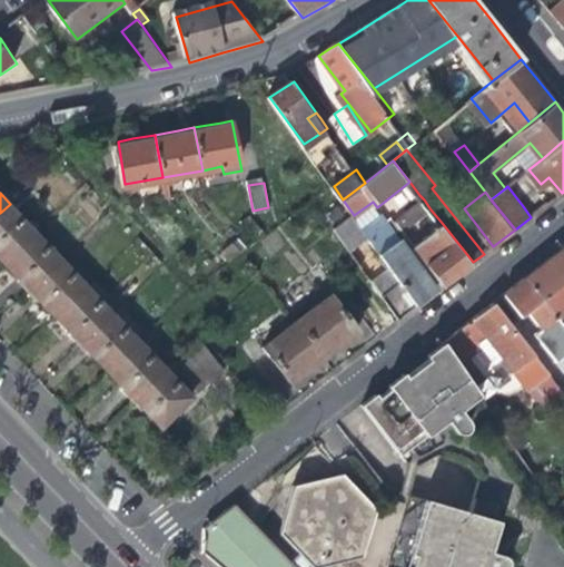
[(537,194),(523,206),(531,217),(546,205),(537,194)]
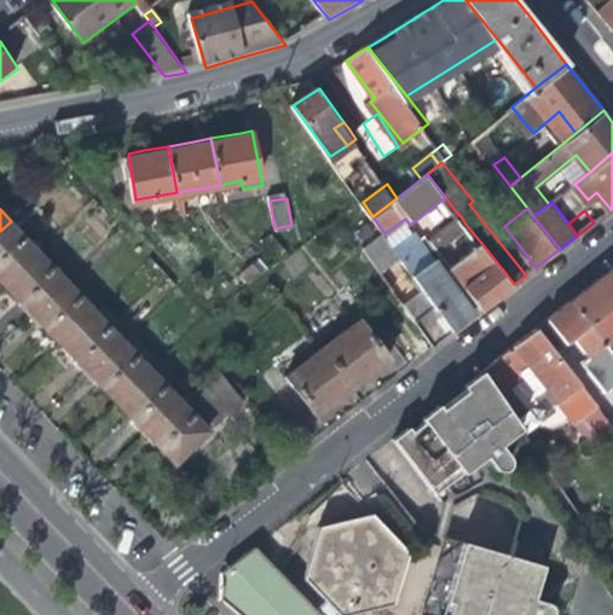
[(427,233),(432,239),(461,216),(456,212),(427,233)]
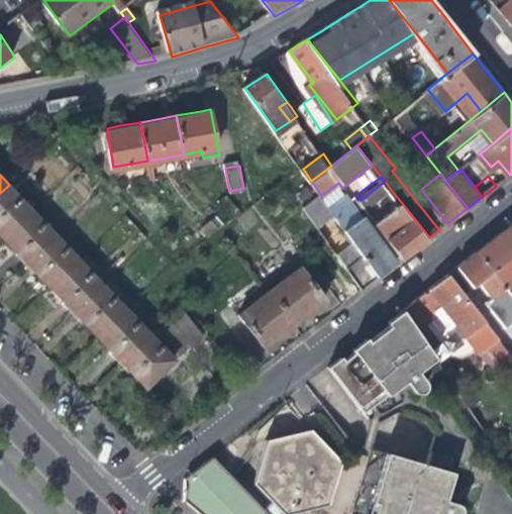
[(374,202),(391,190),(385,181),(361,200),(404,258),(429,237),(402,203),(385,216),(374,202)]
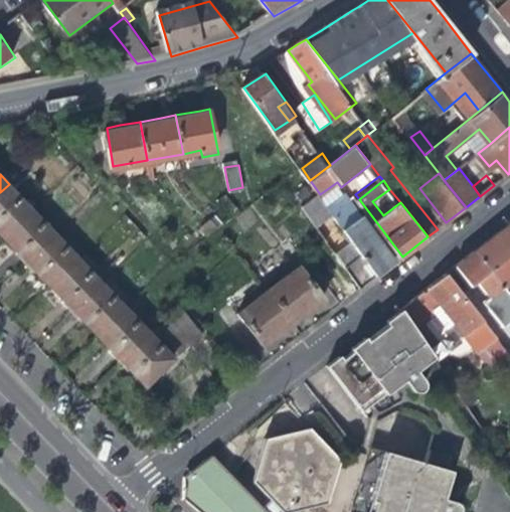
[(33,209),(9,184),(0,192),(0,229),(5,235),(33,209)]
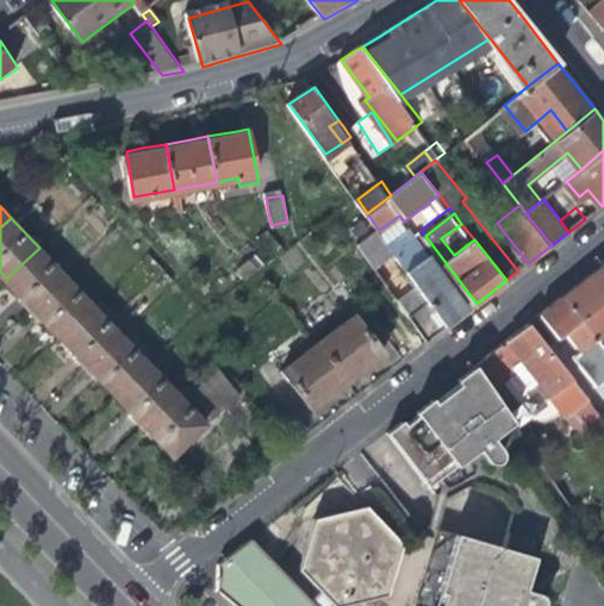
[(390,244),(411,229),(409,225),(387,242),(390,244)]
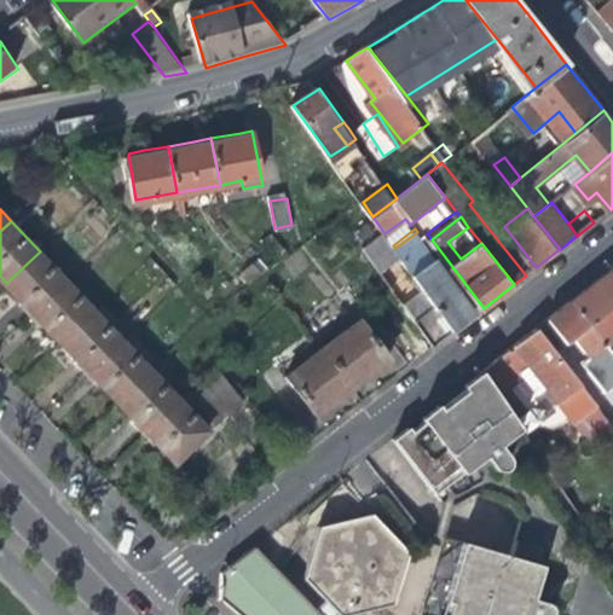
[(420,236),(417,232),(395,248),(399,254),(414,243),(412,242),(420,236)]
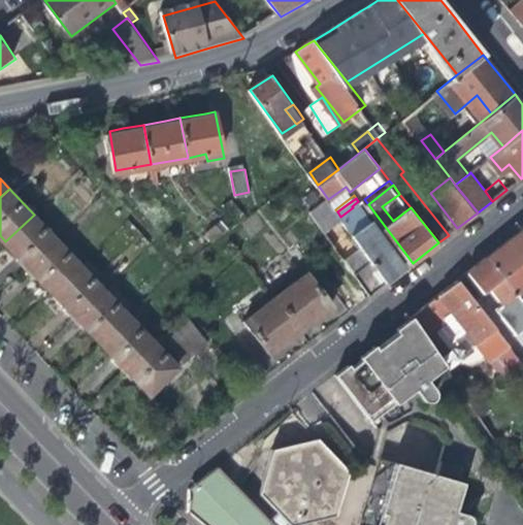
[(363,248),(388,283),(407,267),(358,201),(352,206),(353,207),(340,217),(337,211),(335,209),(328,199),(311,210),(326,232),(342,220),(363,248)]
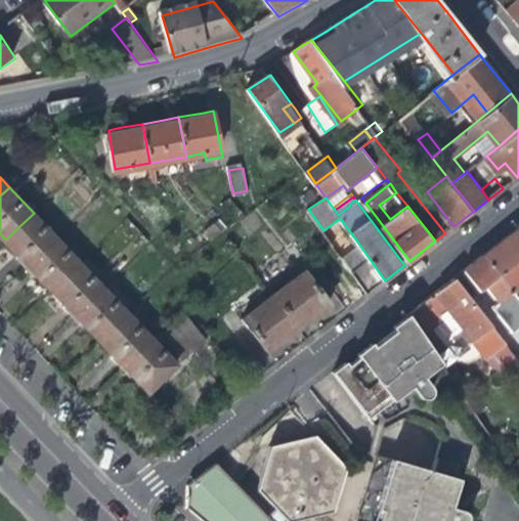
[(57,237),(34,213),(5,240),(15,251),(29,264),(57,237)]
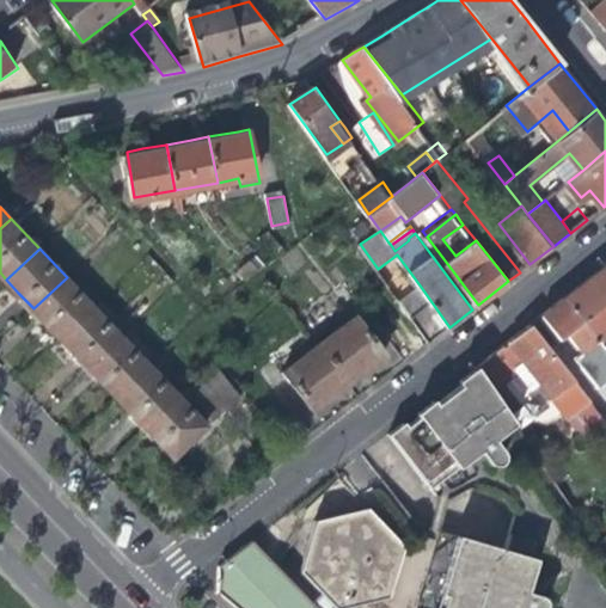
[(605,269),(599,272),(569,296),(605,342),(605,269)]
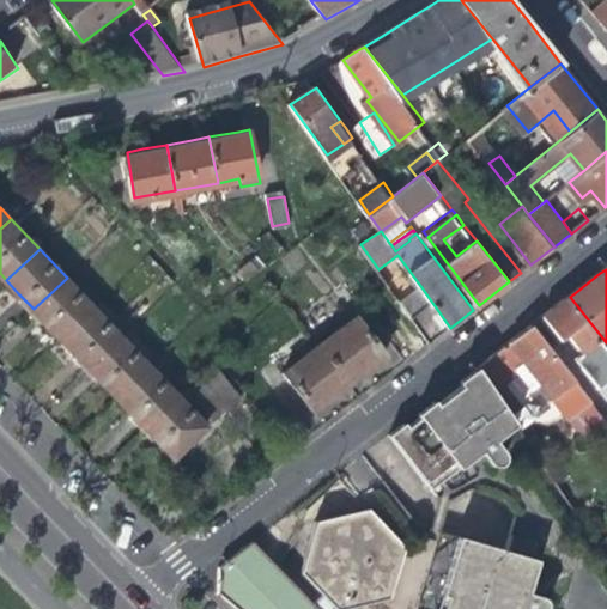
[(95,308),(67,278),(34,309),(46,321),(61,339),(95,308)]
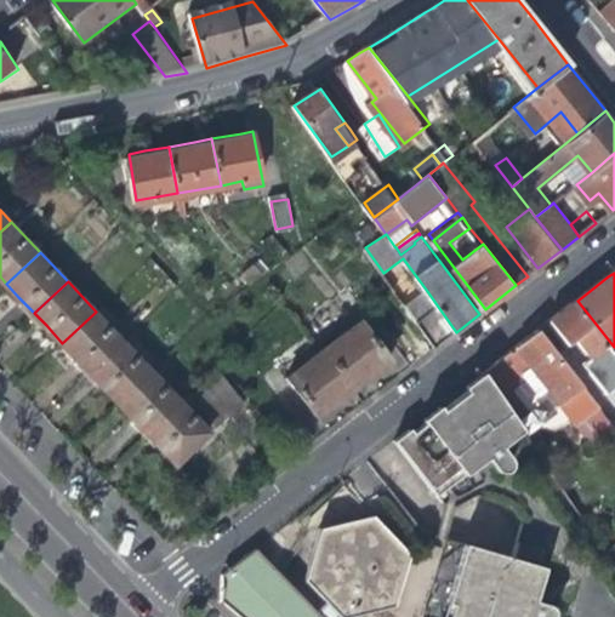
[(406,306),(436,348),(456,332),(427,291),(406,306)]
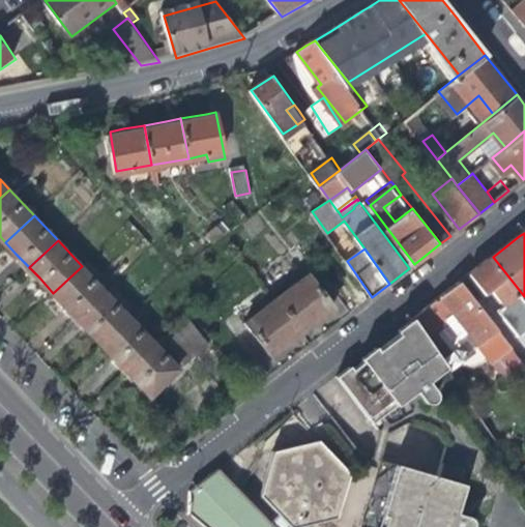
[(524,296),(493,257),(471,273),(507,321),(518,314),(524,321),(524,296)]
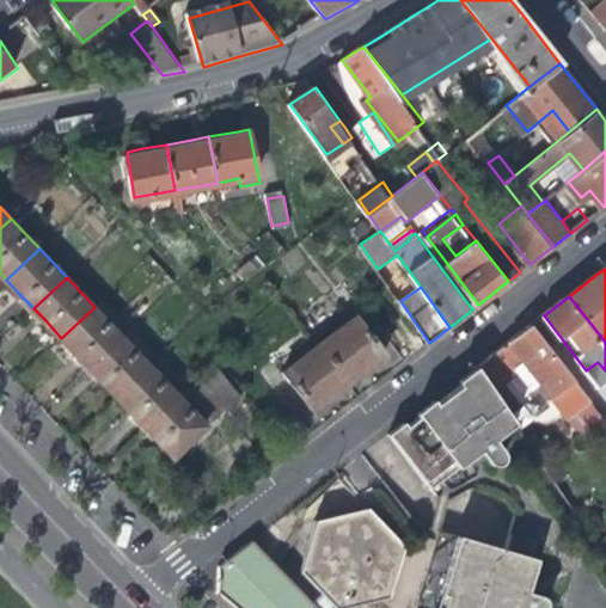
[(123,337),(95,307),(61,338),(74,351),(90,368),(123,337)]
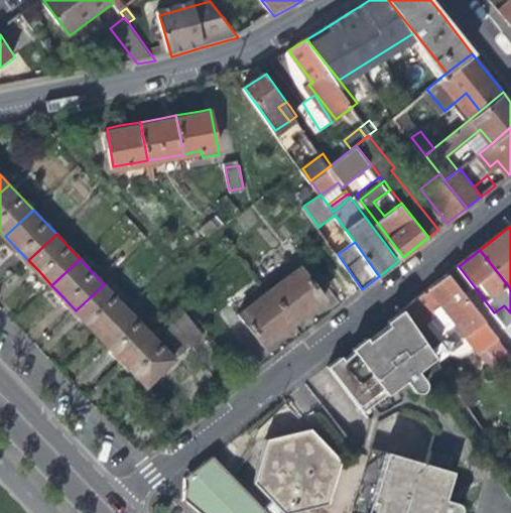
[(485,318),(494,312),(459,266),(456,269),(449,273),(485,318)]
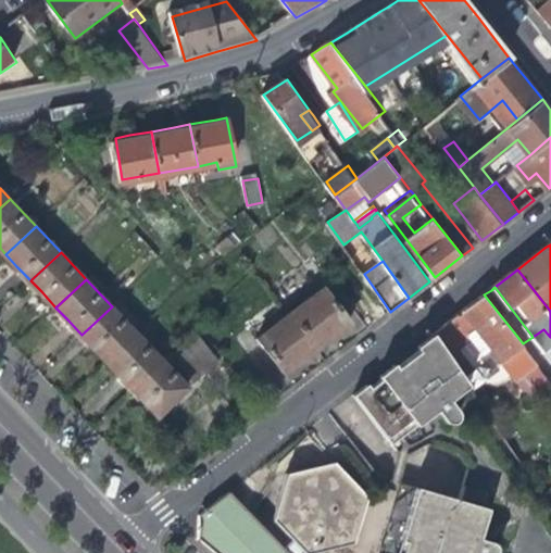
[(325,288),(292,313),(320,347),(351,323),(325,288)]
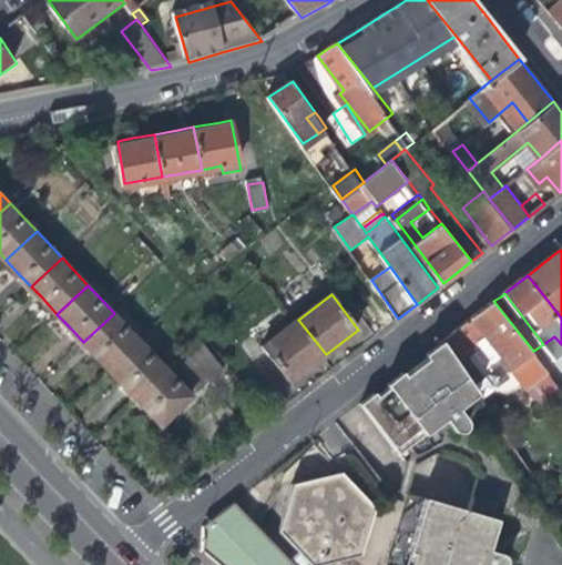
[(561,387),(533,351),(493,301),(479,313),(452,333),(469,355),(474,351),(472,346),(477,343),(492,362),(501,355),(543,410),(547,407),(554,417),(561,412),(561,387)]
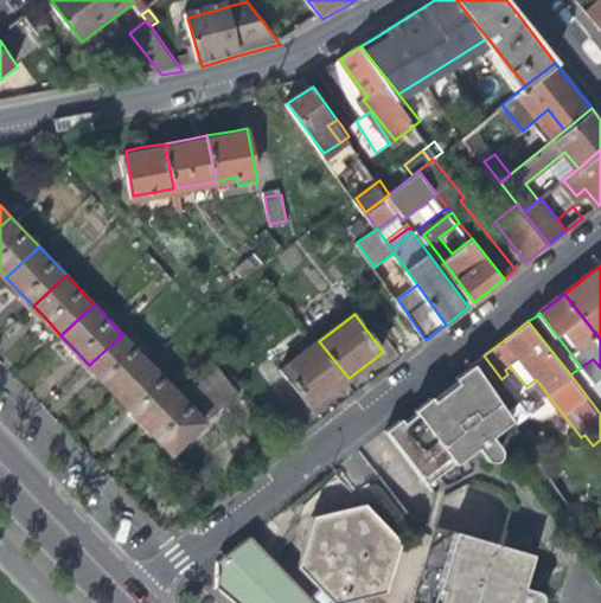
[(151,364),(122,334),(89,365),(101,377),(117,395),(151,364)]
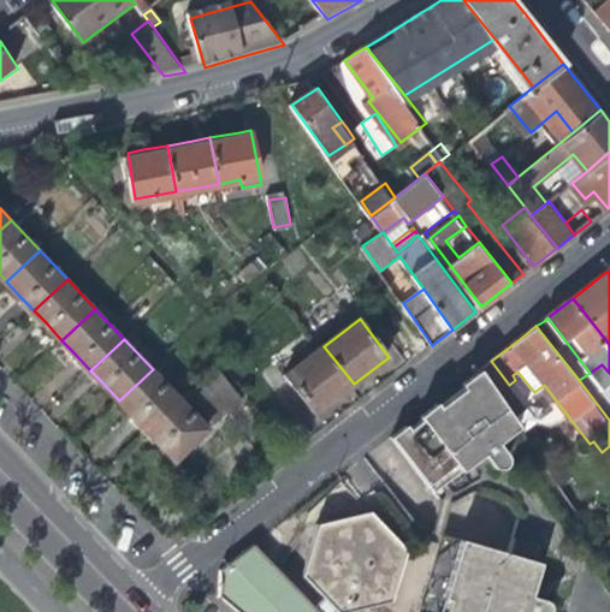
[(317,413),(354,384),(324,346),(288,375),(317,413)]
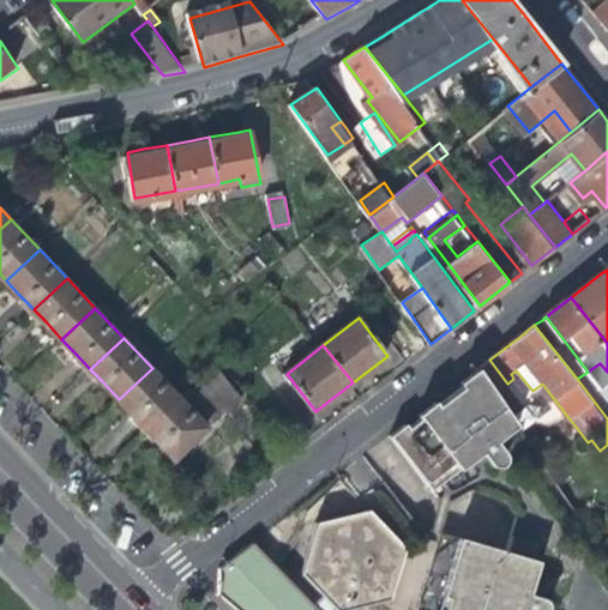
[(495,393),(507,384),(489,360),(480,368),(482,373),(495,393)]
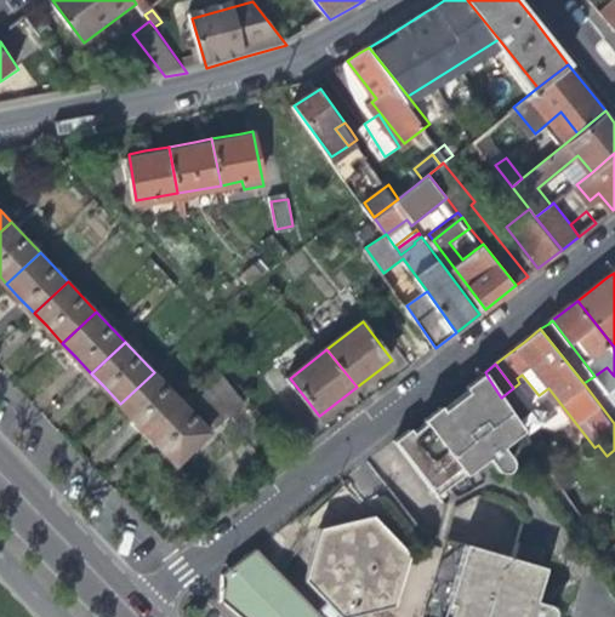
[(182,400),(154,372),(120,404),(132,417),(148,433),(182,400)]
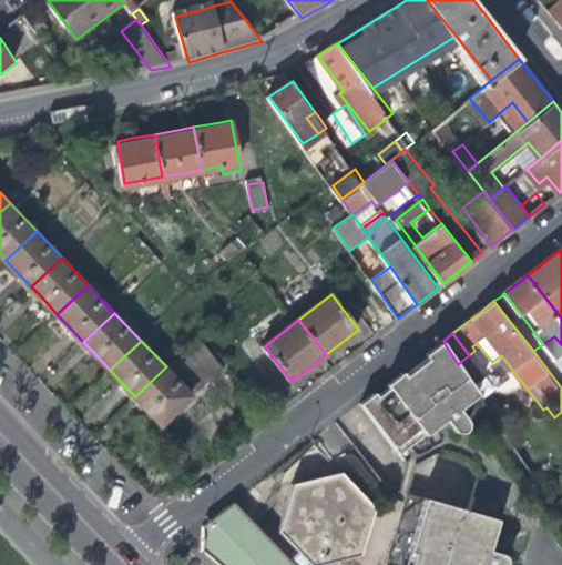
[(202,342),(186,355),(208,380),(211,381),(225,366),(202,342)]
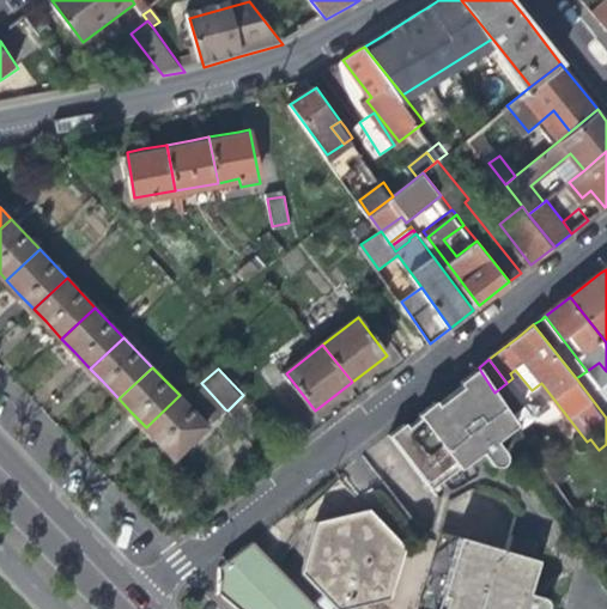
[(516,422),(495,393),(481,372),(410,428),(406,424),(392,436),(429,483),(438,476),(444,482),(481,452),(492,466),(495,466),(499,466),(502,464),(504,461),(505,456),(504,454),(493,440),(516,422)]
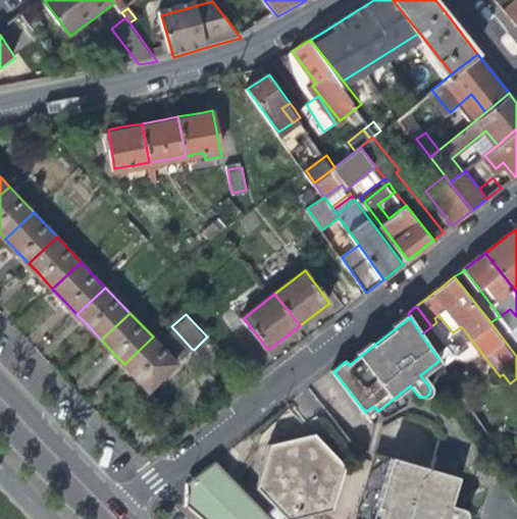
[(181,360),(192,349),(171,326),(160,338),(181,360)]
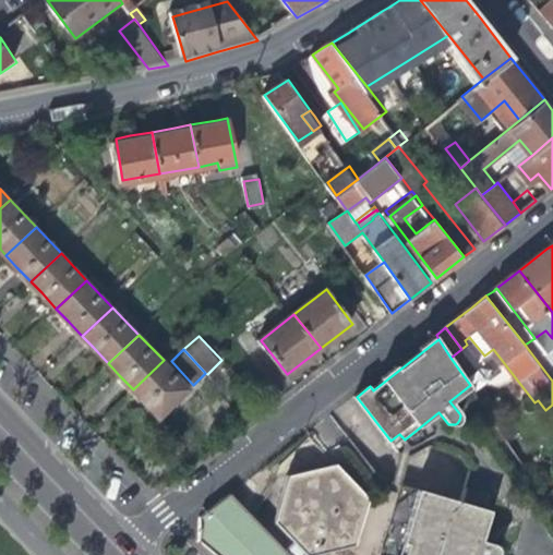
[(189,387),(164,360),(133,389),(146,403),(158,417),(189,387)]
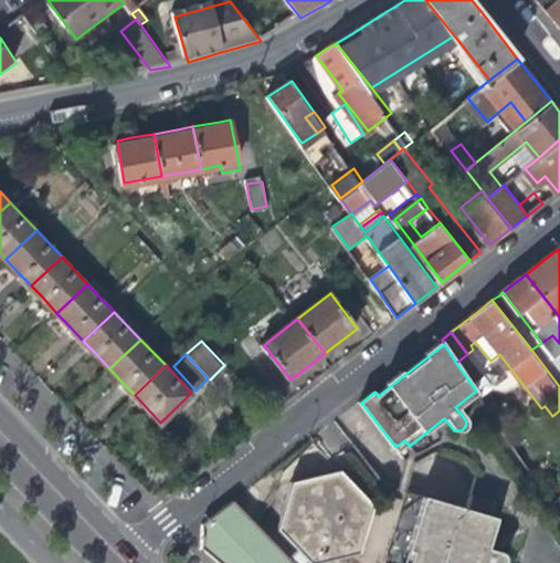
[(404,440),(395,447),(401,454),(410,446),(404,440)]
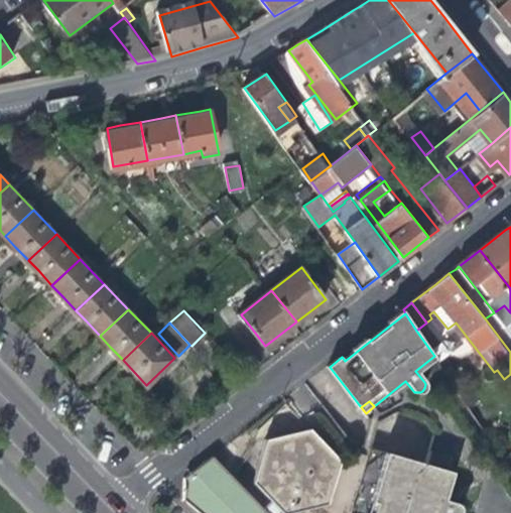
[(256,480),(265,489),(283,508),(288,512),(329,503),(343,461),(310,427),(269,438),(256,480)]
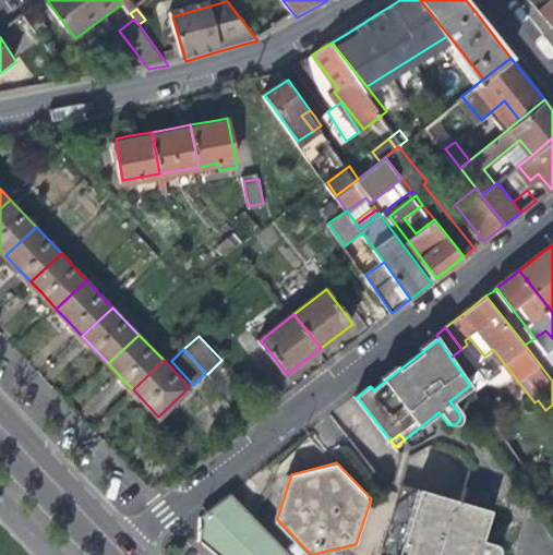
[(419,492),(401,554),(501,554),(502,553),(501,550),(500,547),(496,545),(482,541),(490,510),(485,509),(489,496),(465,490),(461,503),(419,492)]
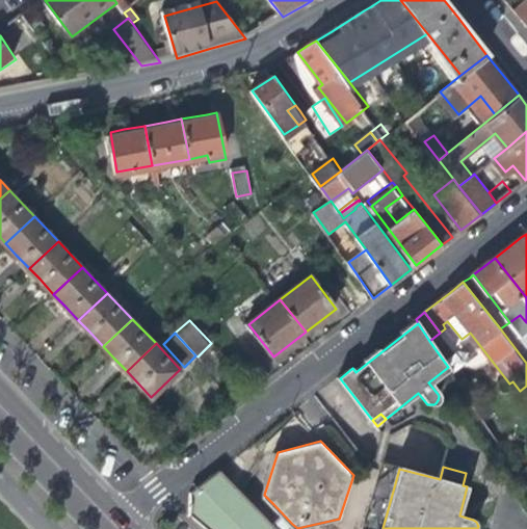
[(190,495),(191,512),(210,528),(274,528),(220,471),(190,495)]
